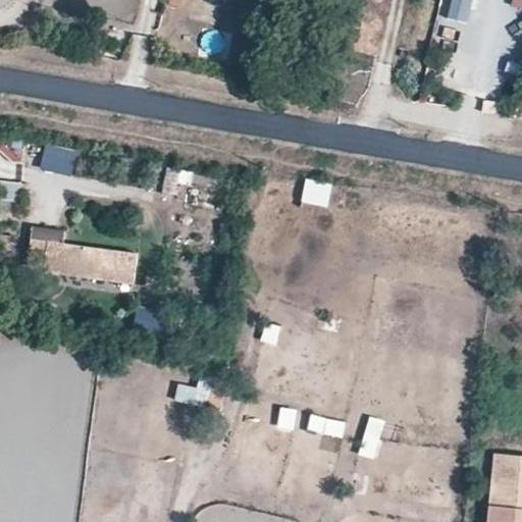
[(475,0),(455,0),(451,17),(470,22),(475,0)]
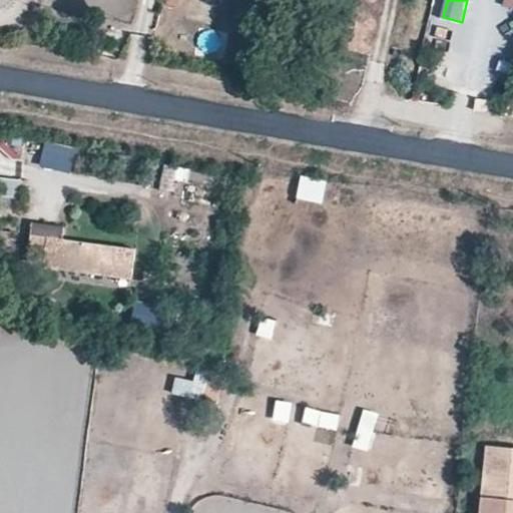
[(0,134),(0,151),(19,156),(23,140),(0,134)]
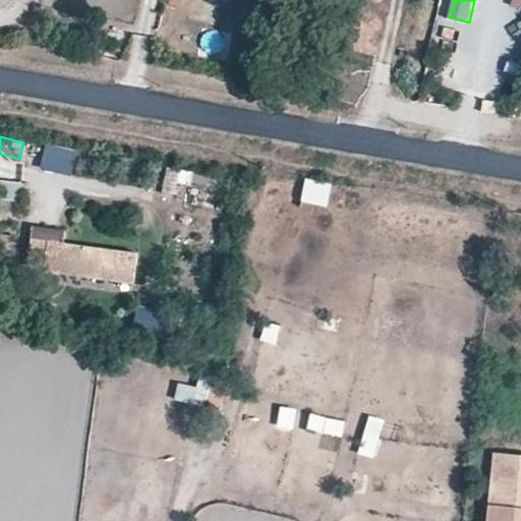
[(41,168),(71,177),(78,152),(48,143),(41,168)]
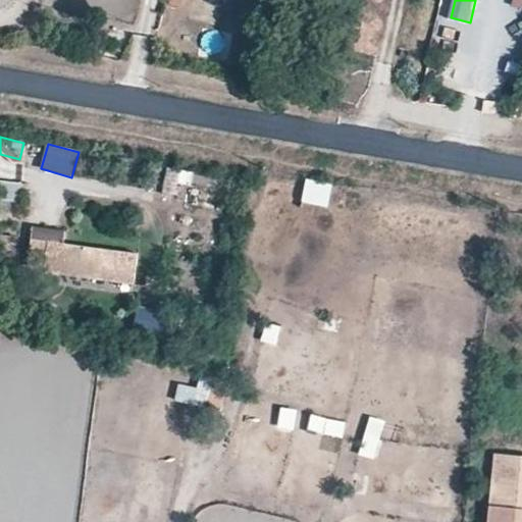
[(186,197),(191,171),(168,167),(163,193),(186,197)]
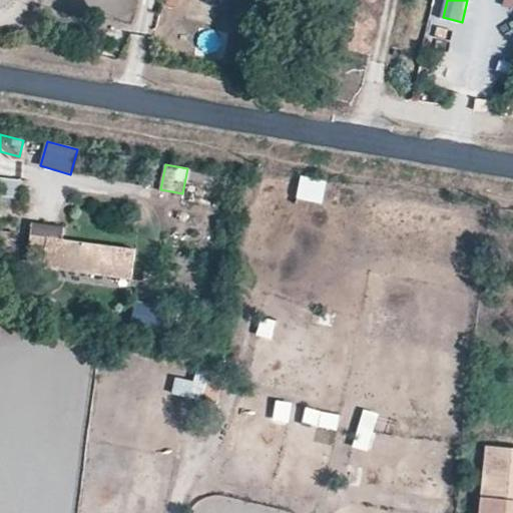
[(302,176),(298,200),(325,204),(329,180),(302,176)]
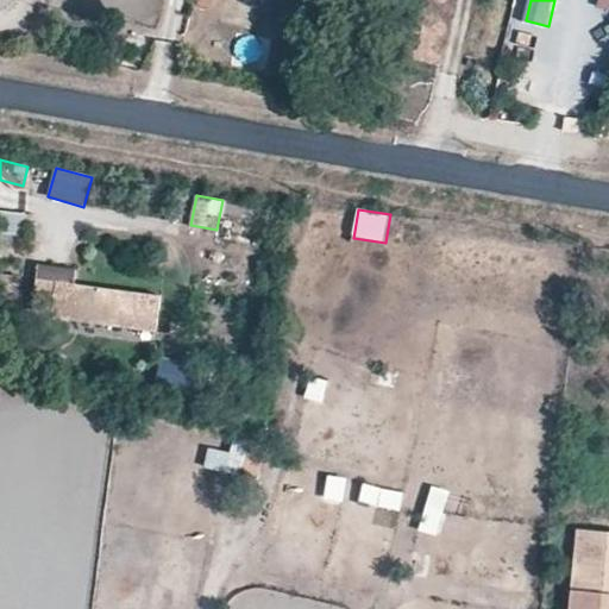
[(0,249),(23,250),(23,213),(0,212),(0,249)]
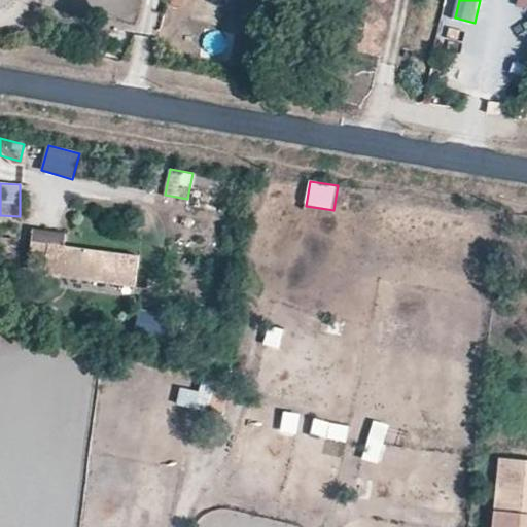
[(112,280),(116,254),(50,245),(51,232),(34,230),(28,268),(46,270),(46,269),(47,264),(62,266),(61,271),(61,273),(102,278),(112,280)]
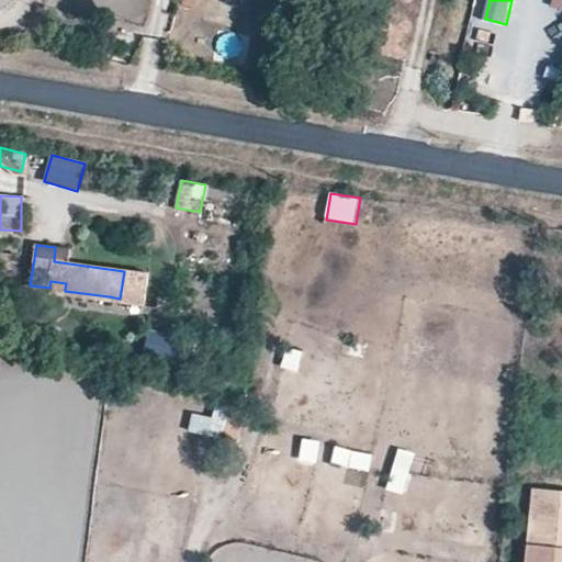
[(141,301),(145,274),(124,271),(120,299),(141,301)]
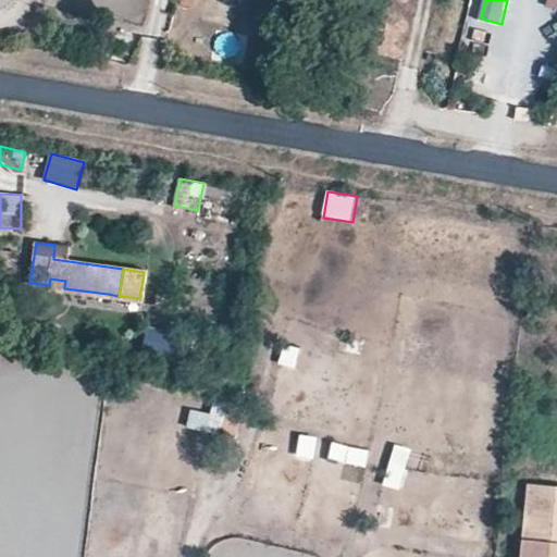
[(108,299),(108,294),(64,288),(63,294),(108,299)]
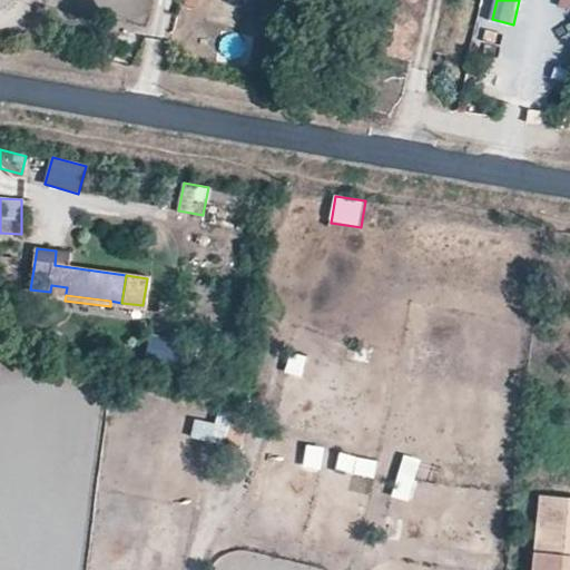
[(153,336),(146,374),(196,383),(203,344),(153,336)]
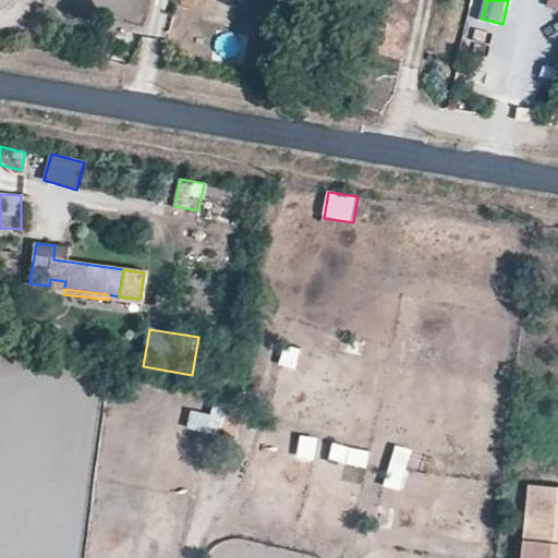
[(314,375),(320,356),(287,344),(280,363),(314,375)]
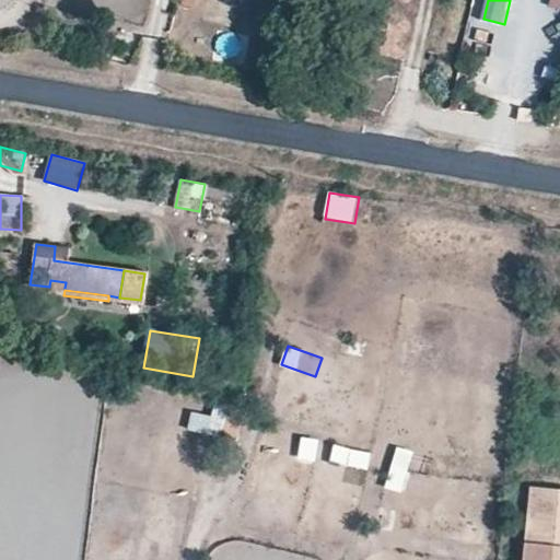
[(228,450),(241,409),(218,403),(205,442),(228,450)]
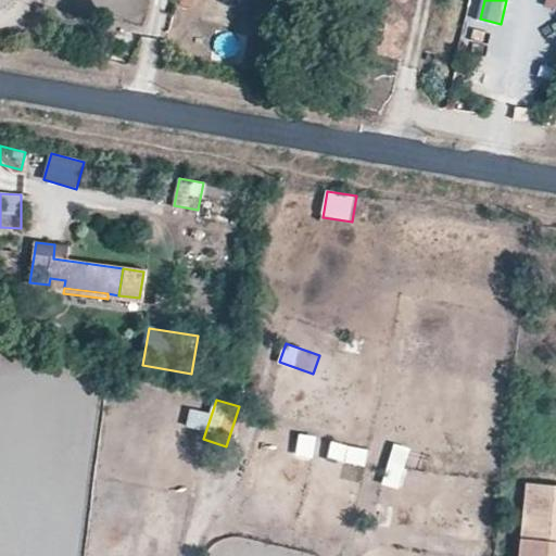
[(314,460),(318,438),(300,434),(295,457),(314,460)]
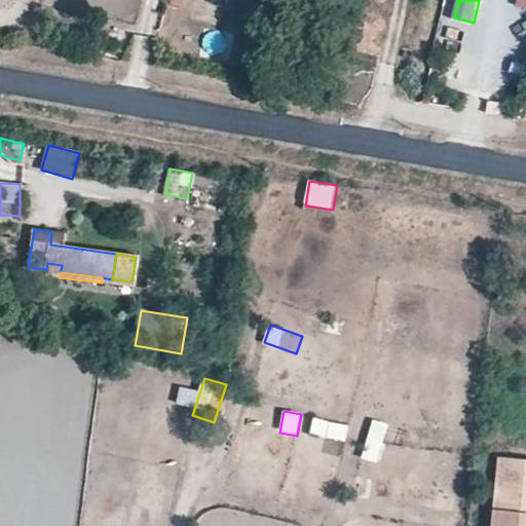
[(310,435),(347,443),(350,426),(313,419),(310,435)]
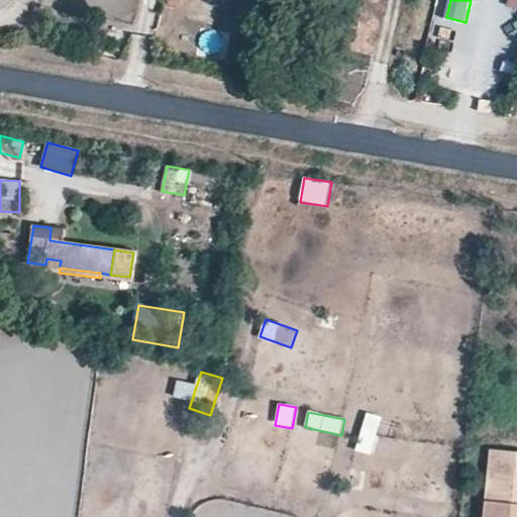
[(365,413),(356,452),(374,456),(382,416),(365,413)]
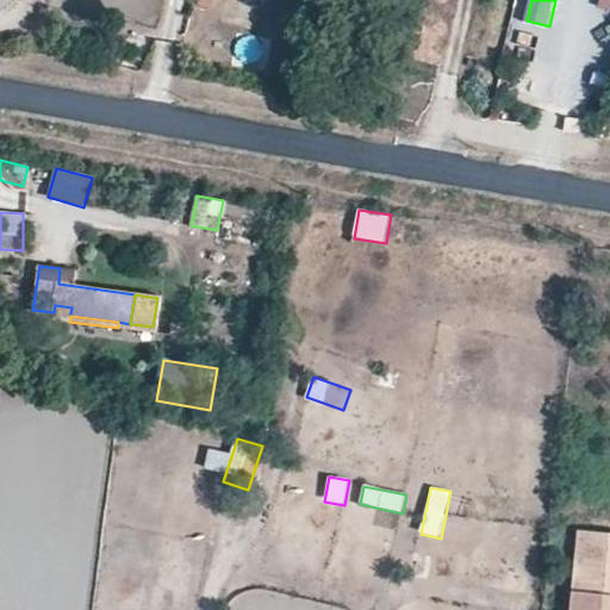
[(609,609),(609,533),(579,529),(570,609),(609,609)]
